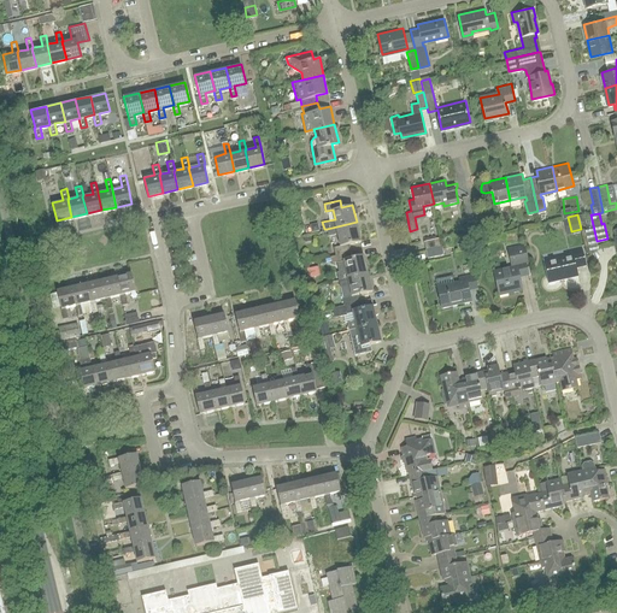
[(483,218),(476,219),(480,236),(487,234),(483,218)]
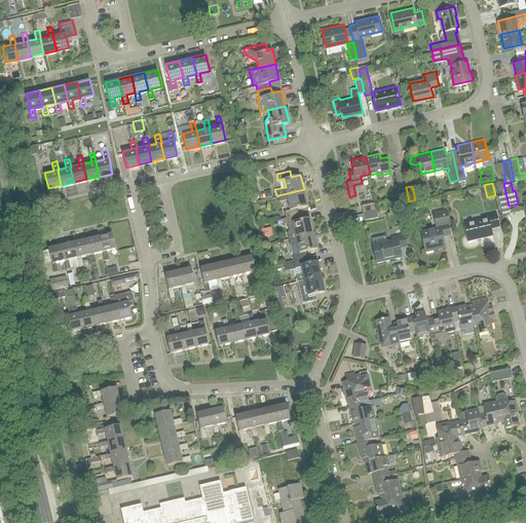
[(401,202),(409,201),(406,187),(398,189),(401,202)]
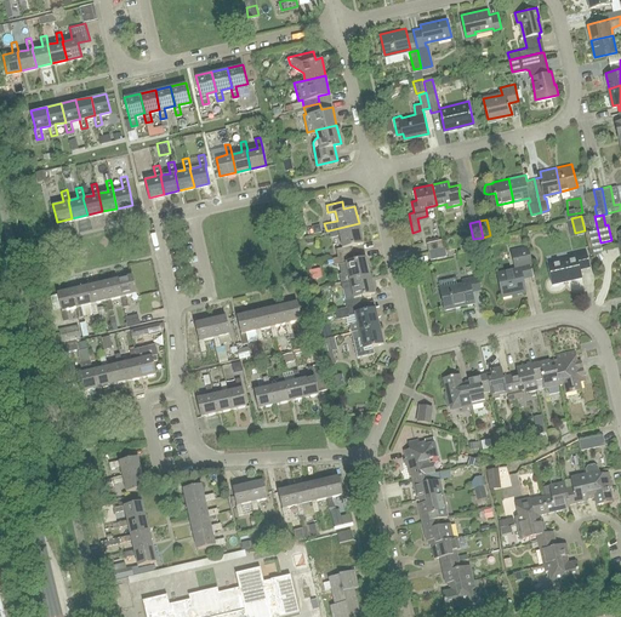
[(359,223),(329,230),(330,236),(340,234),(342,245),(336,247),(337,255),(354,251),(352,244),(363,241),(359,223)]
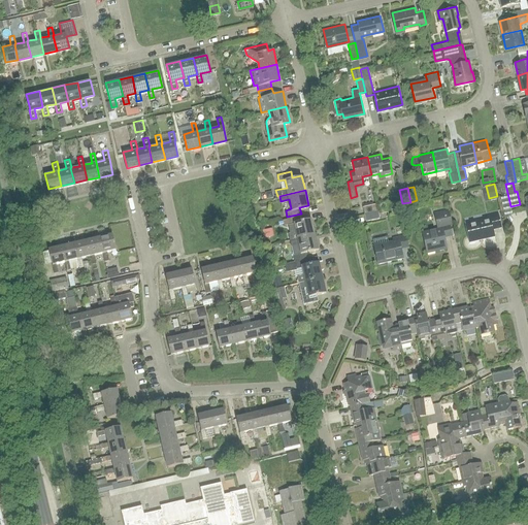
[(365,212),(378,209),(377,202),(363,205),(365,212)]
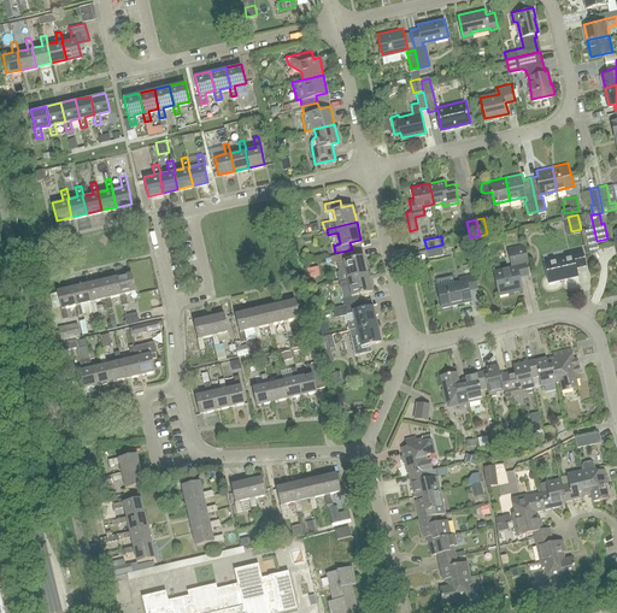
[(529,272),(527,261),(528,260),(524,241),(507,245),(512,265),(494,270),(499,293),(522,288),(519,275),(529,272)]
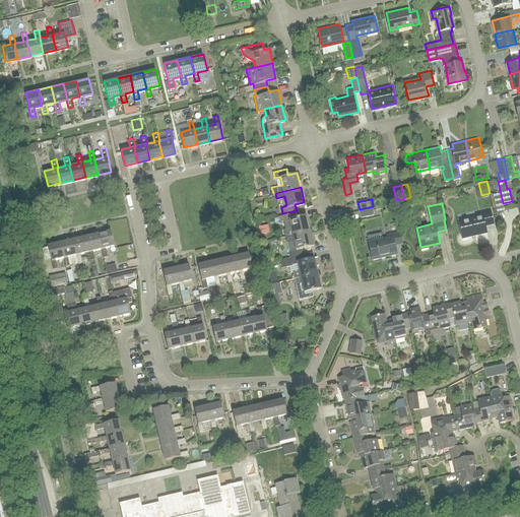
[(373,206),(360,209),(362,216),(375,213),(373,206)]
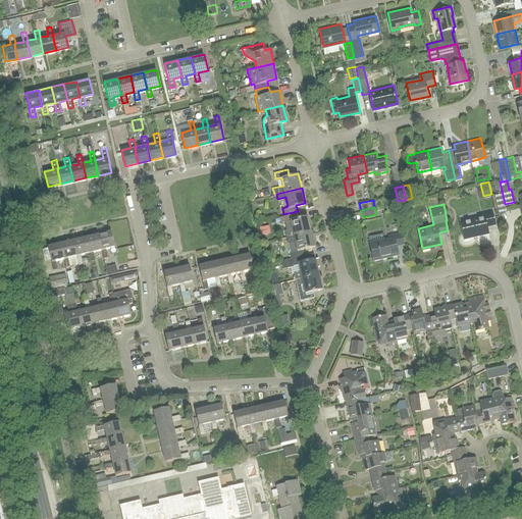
[(487,224),(497,222),(492,208),(480,211),(481,215),(460,220),(464,239),(489,232),(487,224)]
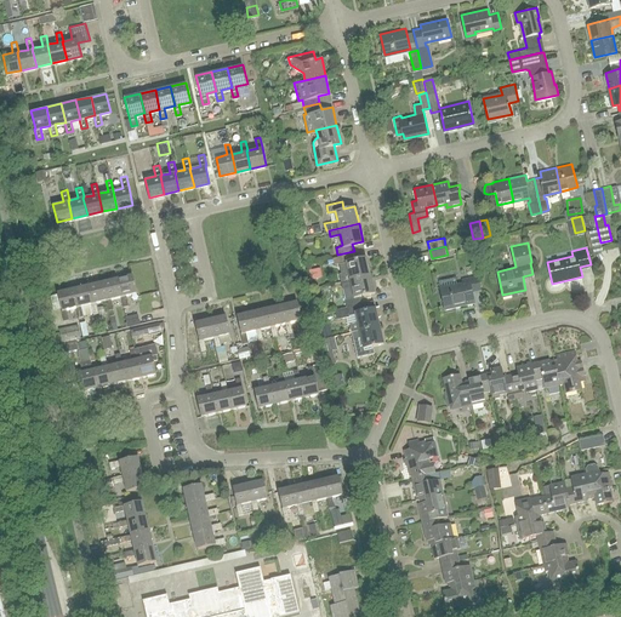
[(355,258),(354,251),(337,255),(340,262),(346,261),(348,270),(339,273),(341,280),(351,278),(370,273),(366,256),(355,258)]
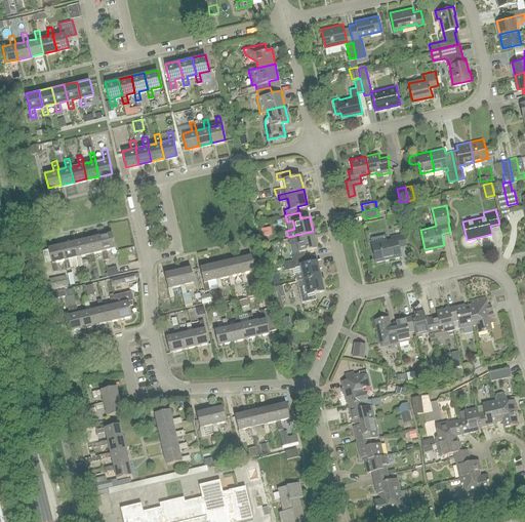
[(263,226),(265,234),(274,231),(272,224),(263,226)]
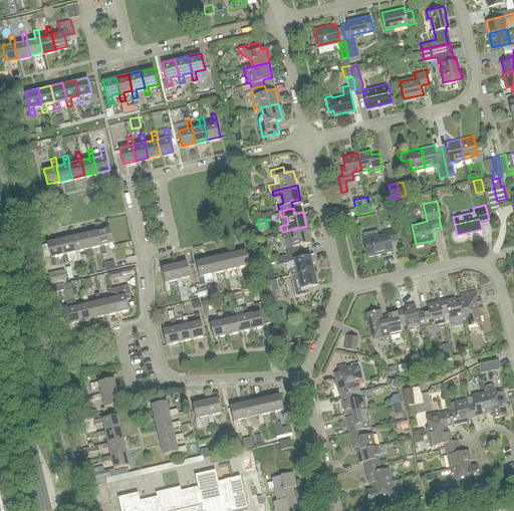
[(109,226),(97,229),(100,244),(99,244),(101,253),(106,252),(104,243),(113,241),(109,226)]
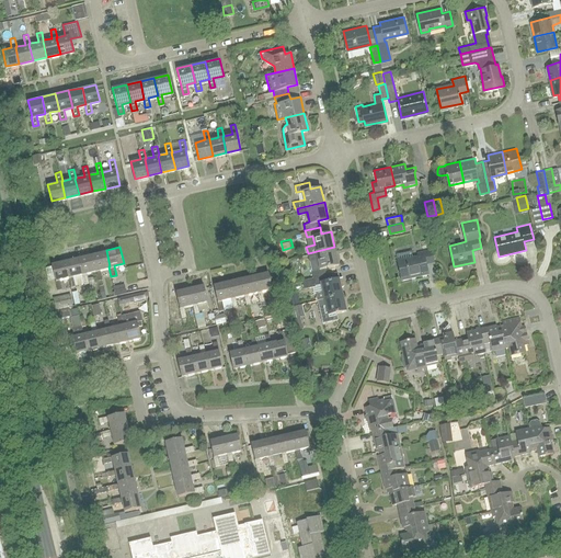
[(339,263),(334,247),(317,251),(308,253),(309,260),(318,258),(320,268),(304,271),(306,277),(328,273),(327,266),(339,263)]
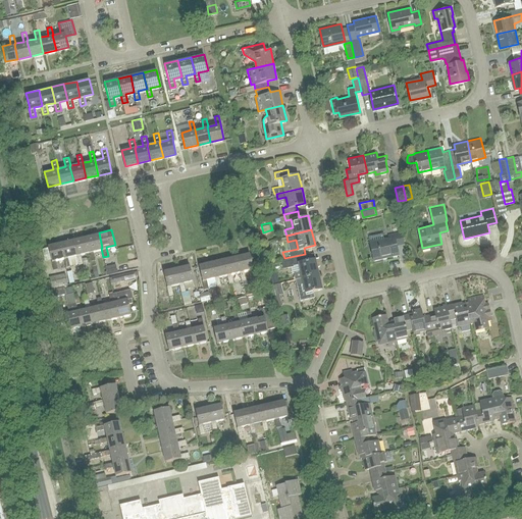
[(397,245),(405,243),(402,230),(388,234),(389,237),(370,242),(373,259),(399,253),(397,245)]
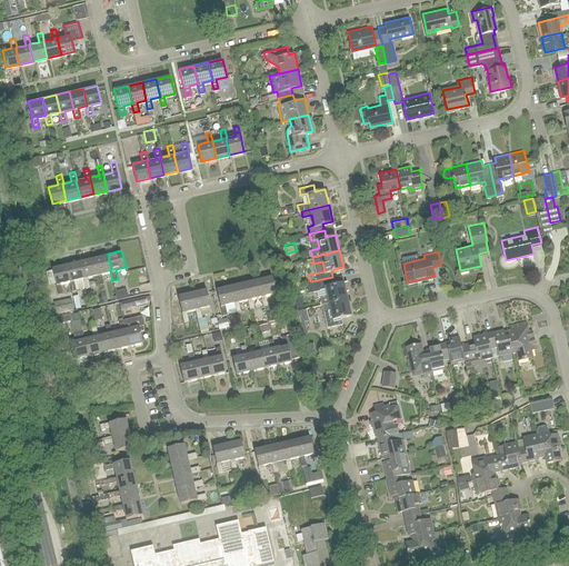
[(101,272),(110,270),(111,270),(108,254),(93,257),(98,274),(97,274),(99,284),(103,283),(101,272)]
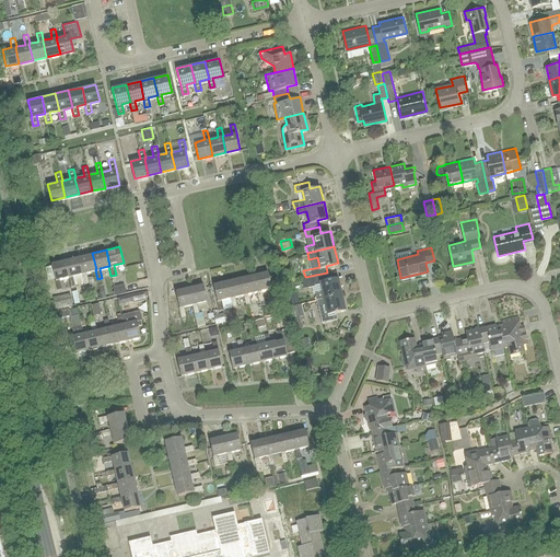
[(86,271),(95,269),(96,269),(92,253),(79,256),(82,273),(84,281),(89,280),(86,271)]
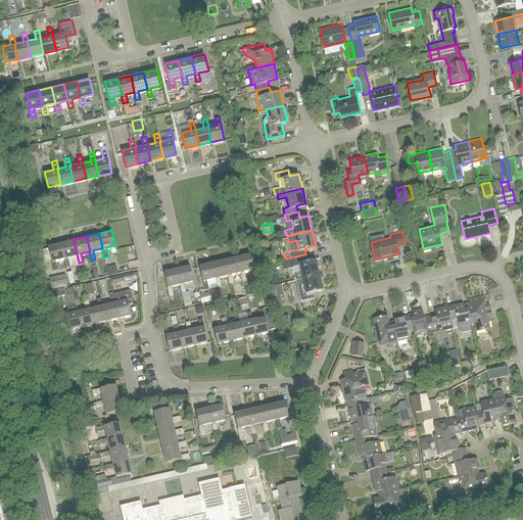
[(64,257),(66,266),(70,265),(68,256),(77,254),(74,239),(61,242),(64,257)]
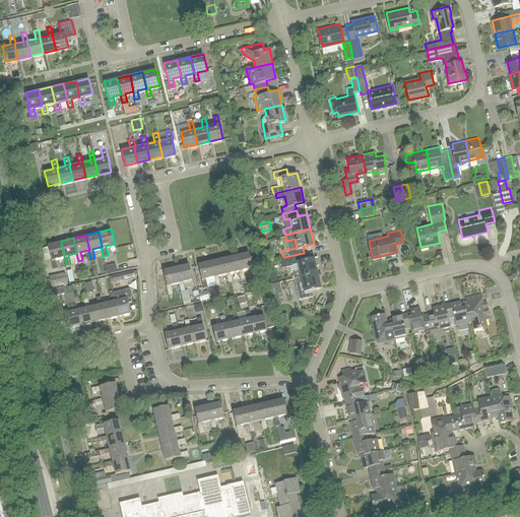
[(56,258),(64,256),(61,241),(48,244),(54,267),(58,266),(56,258)]
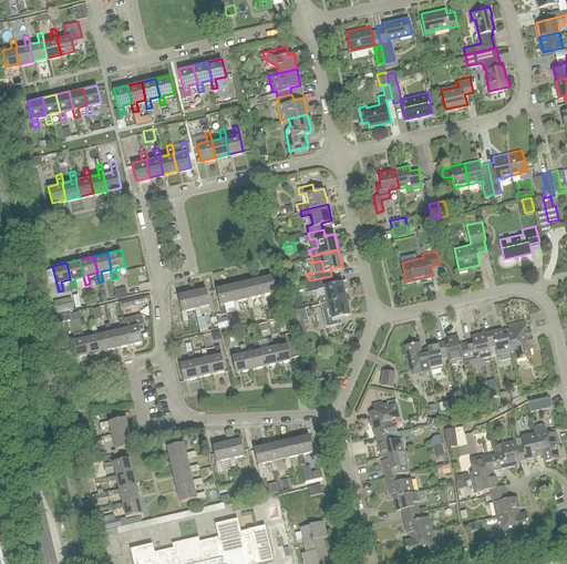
[(271,274),(257,277),(261,294),(260,294),(263,304),(267,303),(265,293),(275,290),(271,274)]
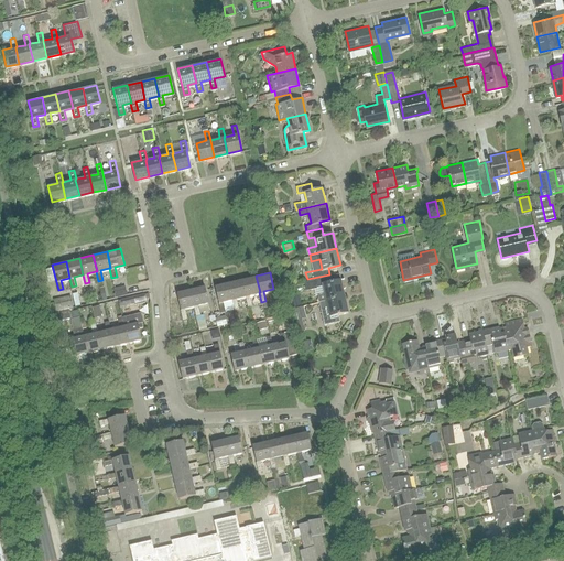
[(318,293),(320,300),(344,294),(343,287),(345,287),(346,286),(344,278),(331,281),(329,274),(307,279),(303,280),(305,289),(317,287),(316,284),(323,283),(324,292),(318,293)]
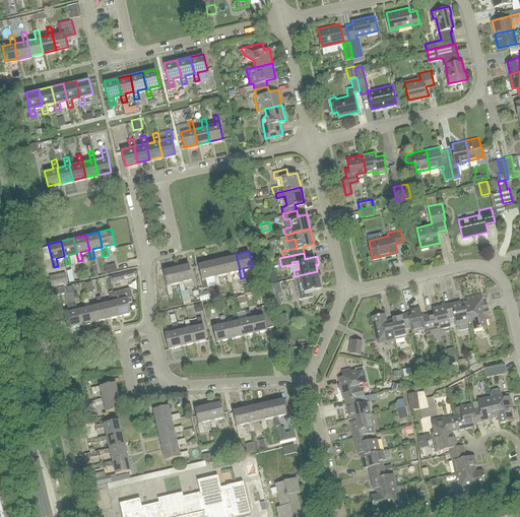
[(231,271),(239,269),(240,269),(236,254),(223,257),(226,272),(225,272),(228,281),(233,280),(231,271)]
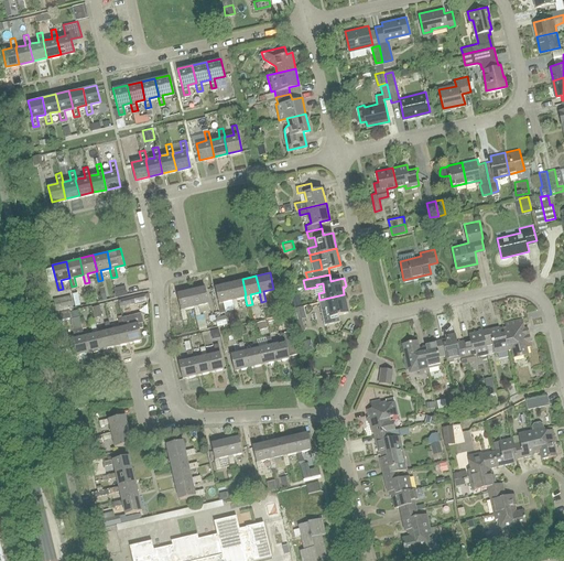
[(237,298),(245,295),(246,295),(242,279),(229,282),(232,299),(231,299),(234,308),(239,306),(237,298)]
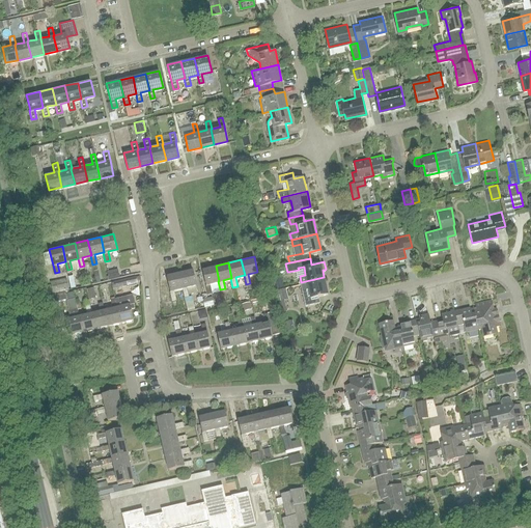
[(210,283),(218,281),(219,281),(216,266),(202,269),(206,283),(205,283),(207,293),(212,292),(210,283)]
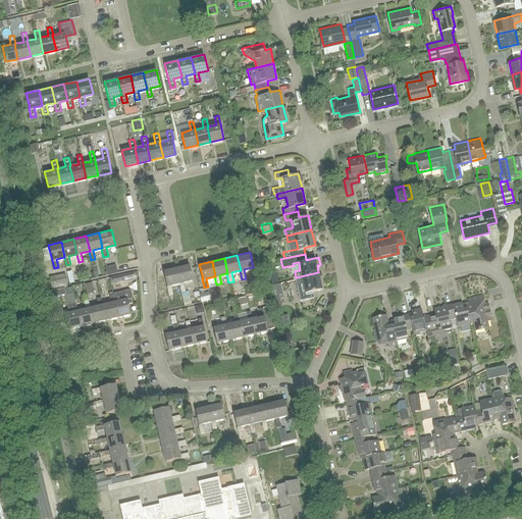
[(115,262),(105,265),(107,273),(117,271),(115,262)]
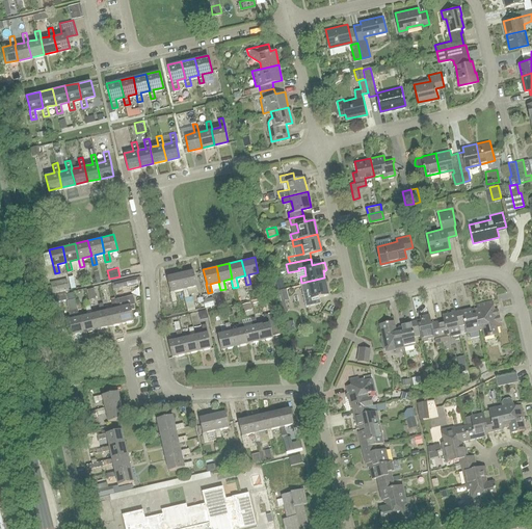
[(193,269),(180,272),(184,288),(183,288),(185,296),(189,295),(187,287),(196,285),(193,269)]
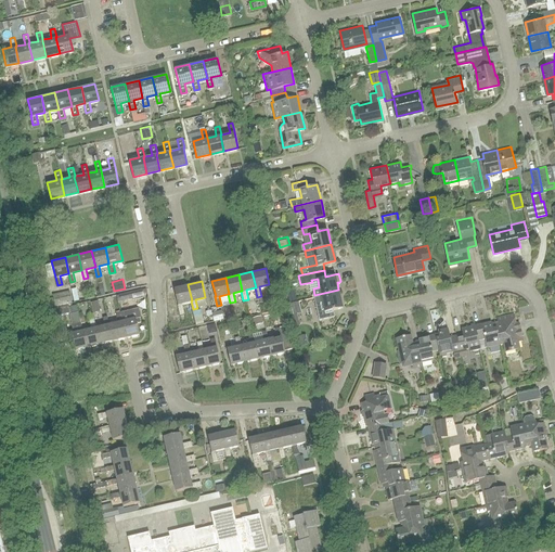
[(182,303),(191,300),(192,300),(188,284),(175,287),(178,304),(180,312),(184,311),(182,303)]
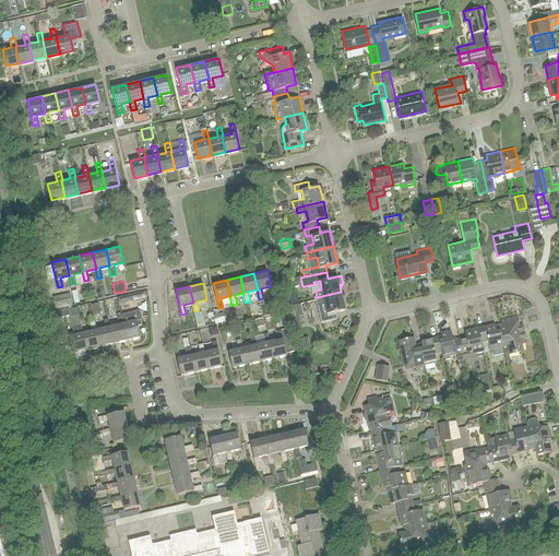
[(142,290),(126,293),(128,300),(133,299),(144,297),(142,290)]
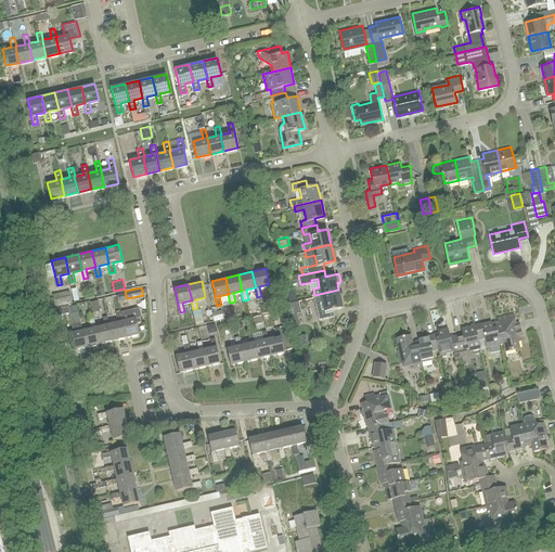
[(52,293),(52,295),(54,305),(72,302),(69,289),(52,293)]
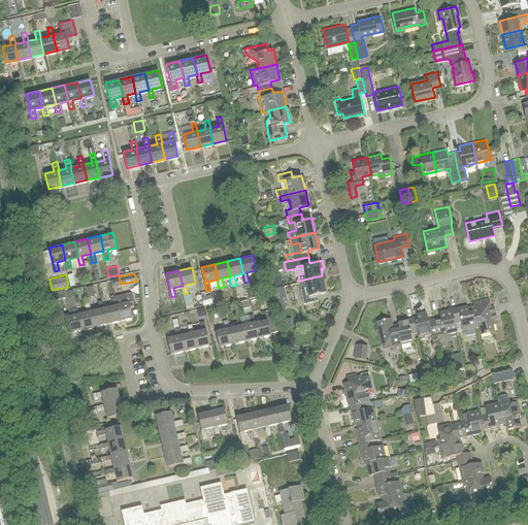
[(270,275),(273,287),(278,285),(275,274),(270,275)]
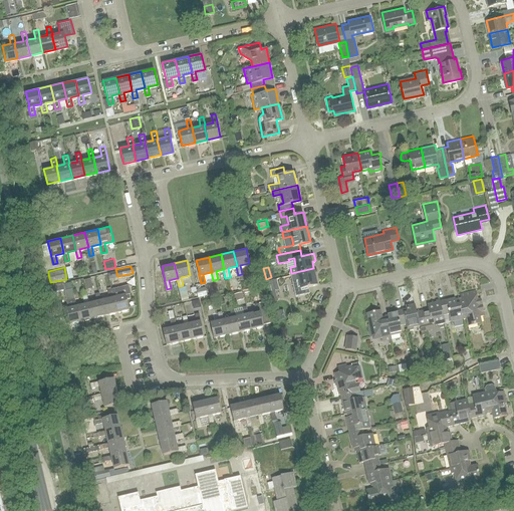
[(313,268),(291,273),(296,294),(309,291),(308,285),(317,283),(313,268)]
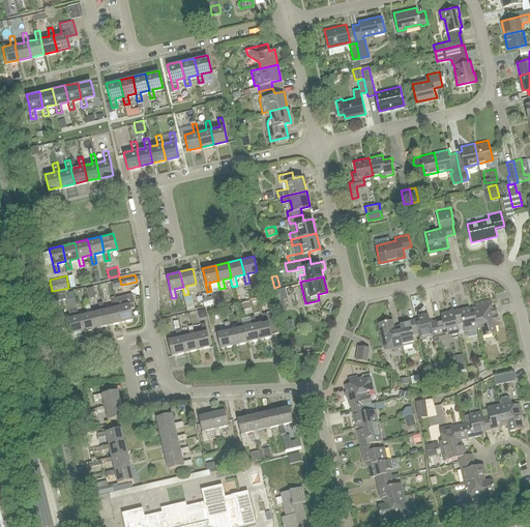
[(95,295),(93,285),(87,287),(89,296),(95,295)]
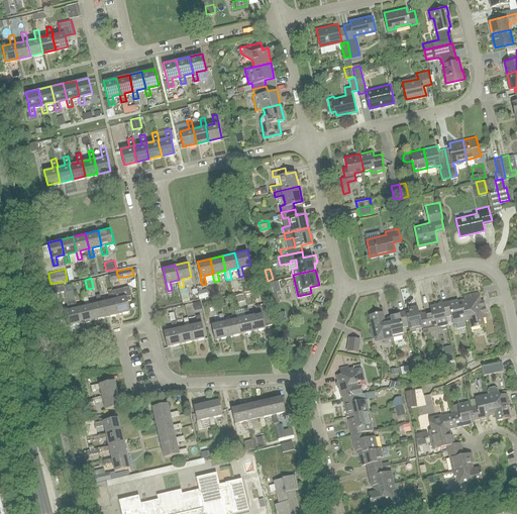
[(270,281),(273,291),(280,289),(278,279),(270,281)]
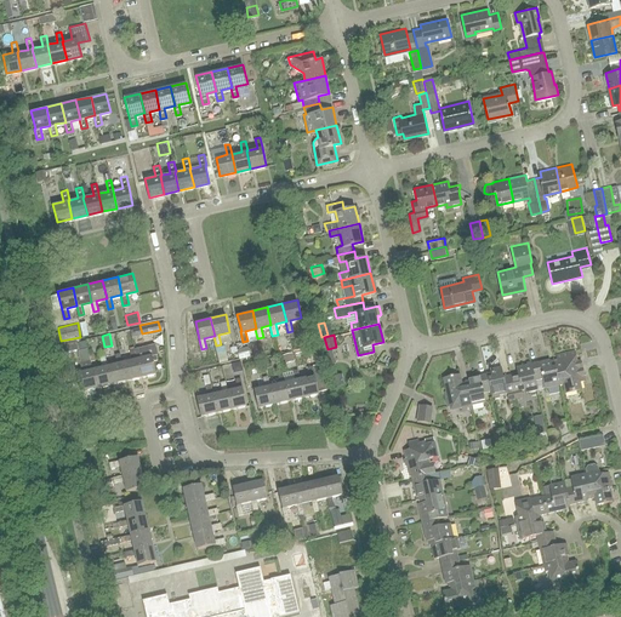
[(78,348),(77,341),(60,344),(62,352),(78,348)]
